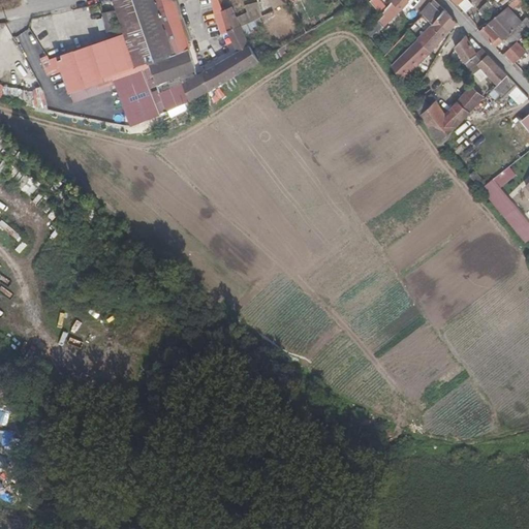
[(180,10),(176,0),(113,0),(117,10),(101,14),(107,33),(123,29),(124,34),(137,71),(150,67),(166,113),(211,89),(258,61),(259,60),(250,47),(244,34),(241,28),(228,33),(221,11),(217,0),(209,0),(214,20),(222,43),(228,39),(230,43),(235,41),(240,51),(198,75),(194,64),(187,43),(191,41),(180,10)]
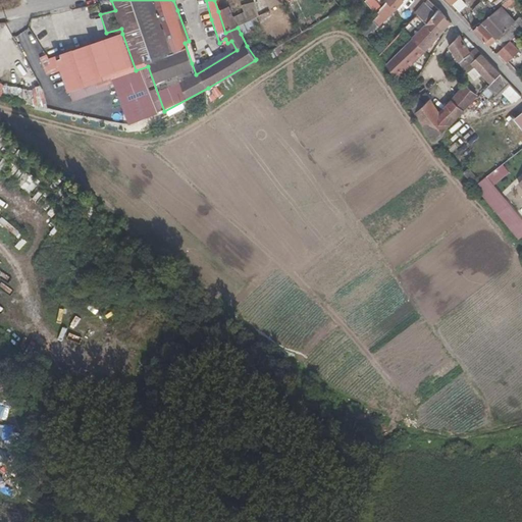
[(264,0),(254,0),(255,2),(257,8),(263,6),(266,5),(264,0)]
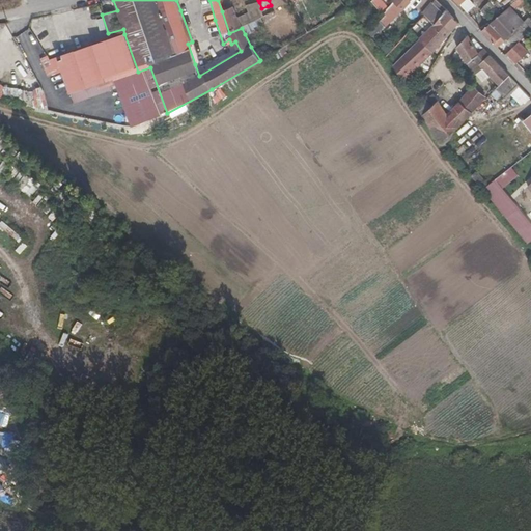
[(373,0),(371,2),(382,15),(383,15),(388,9),(379,0),(373,0)]
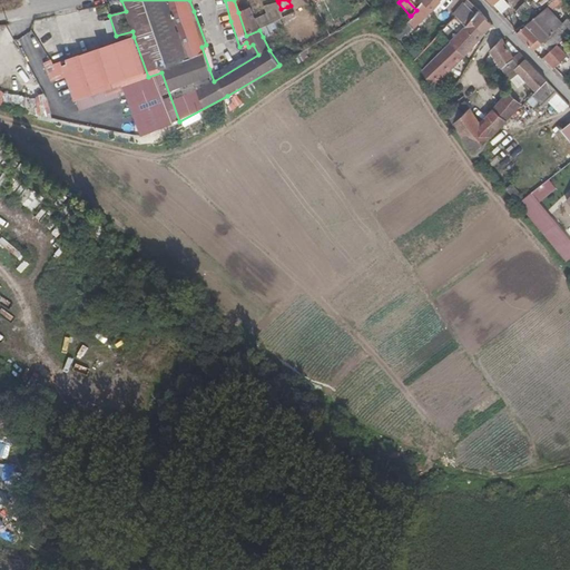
[(405,23),(413,31),(441,0),(424,0),(416,10),(411,16),(412,18),(405,23)]
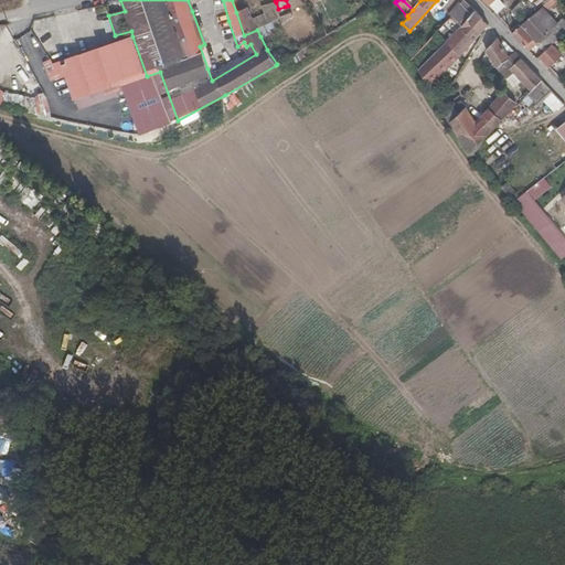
[(449,16),(450,17),(461,27),(466,21),(475,11),(465,0),(449,16)]
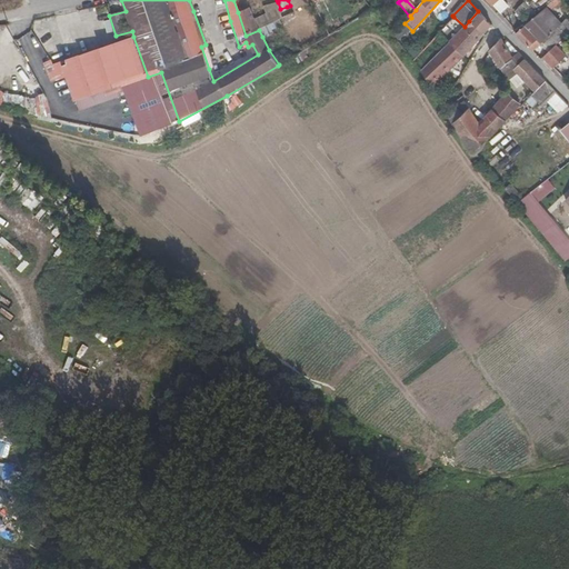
[(500,15),(509,6),(506,2),(503,0),(499,0),(493,7),(500,15)]
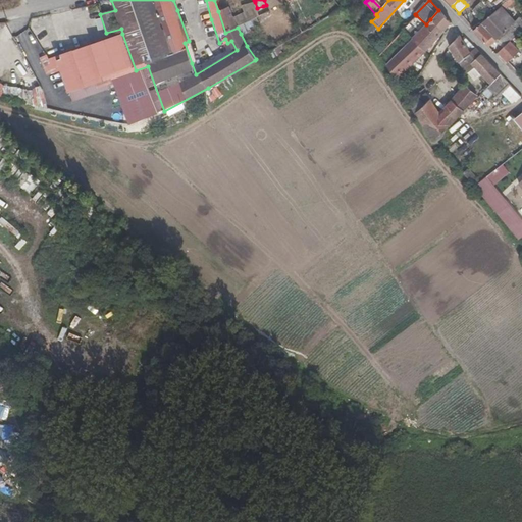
[(520,16),(518,15),(521,10),(521,2),(520,2),(517,0),(508,0),(500,7),(515,21),(520,16)]
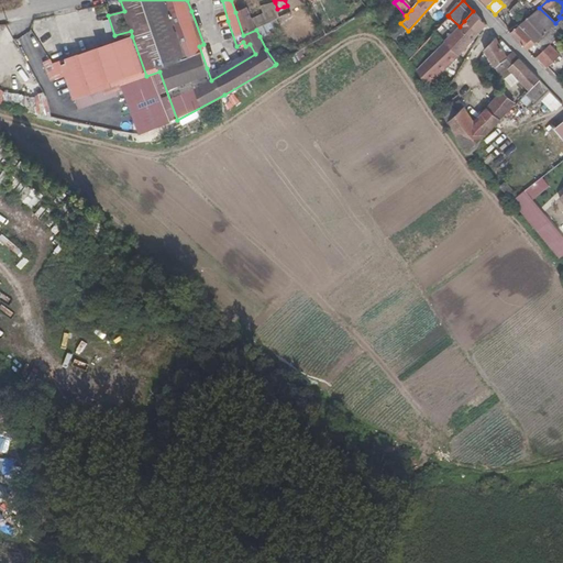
[(512,17),(515,14),(522,22),(532,13),(519,1),(508,12),(512,17)]
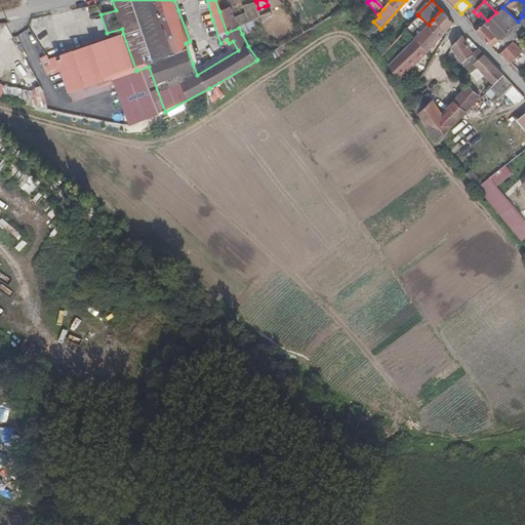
[(234,16),(231,7),(219,11),(227,33),(239,28),(250,22),(270,12),(269,9),(266,10),(265,6),(258,8),(256,2),(242,5),(245,12),(234,16)]
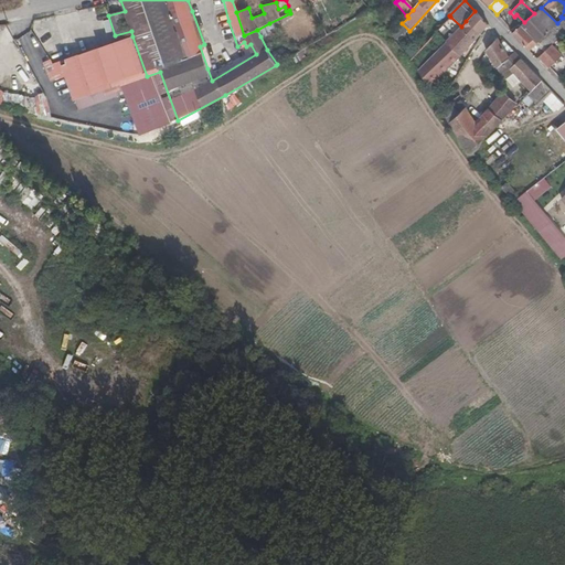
[(510,34),(524,49),(530,51),(545,36),(552,44),(564,33),(564,20),(563,18),(557,23),(541,8),(534,13),(524,22),(510,34)]
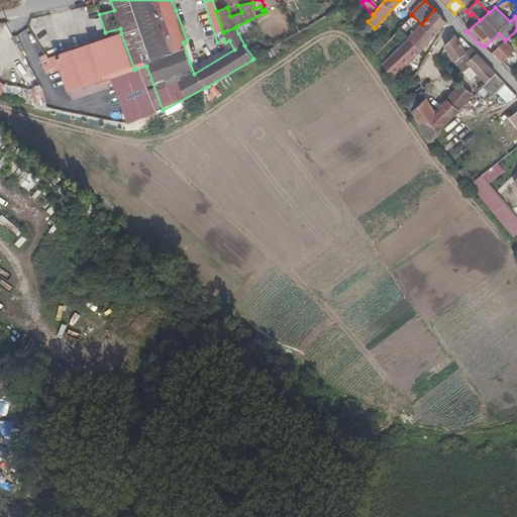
[(439,31),(446,24),(446,23),(434,10),(426,19),(439,31)]
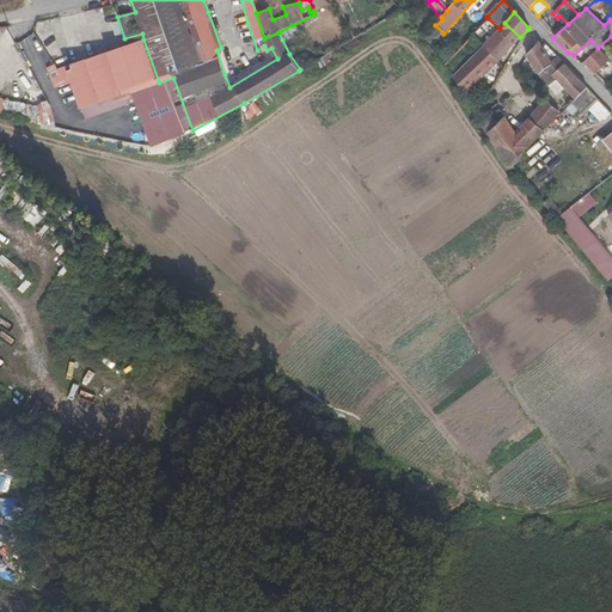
[(505,23),(500,29),(483,46),(499,61),(520,37),(505,23)]
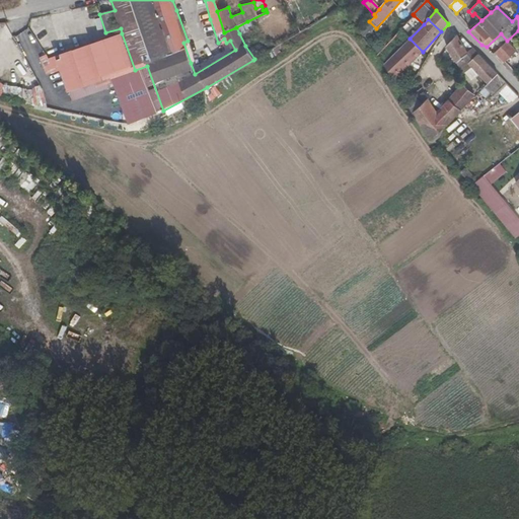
[(239,33),(250,28),(247,21),(236,27),(239,33)]
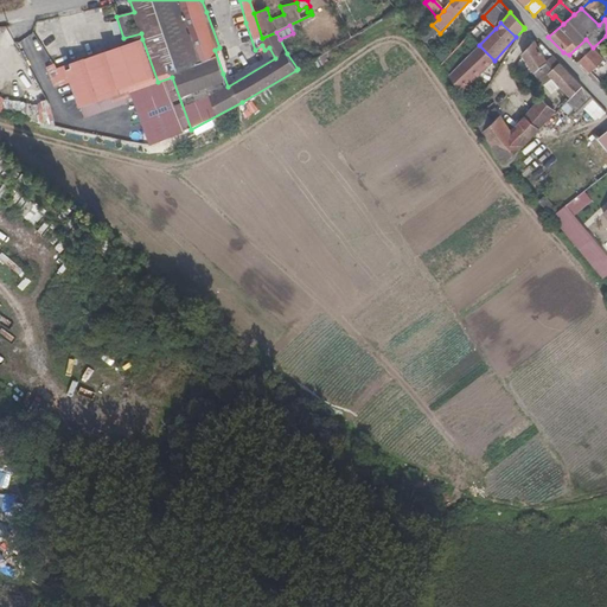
[(427,44),(438,31),(433,26),(422,39),(427,44)]
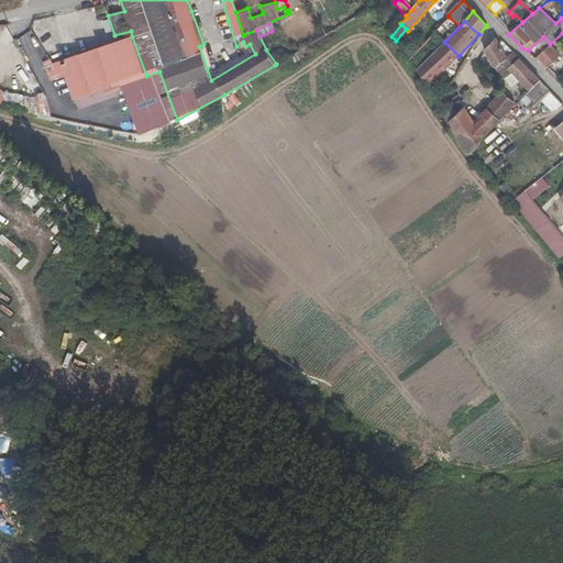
[(59,62),(73,100),(122,84),(146,76),(132,36),(59,62)]
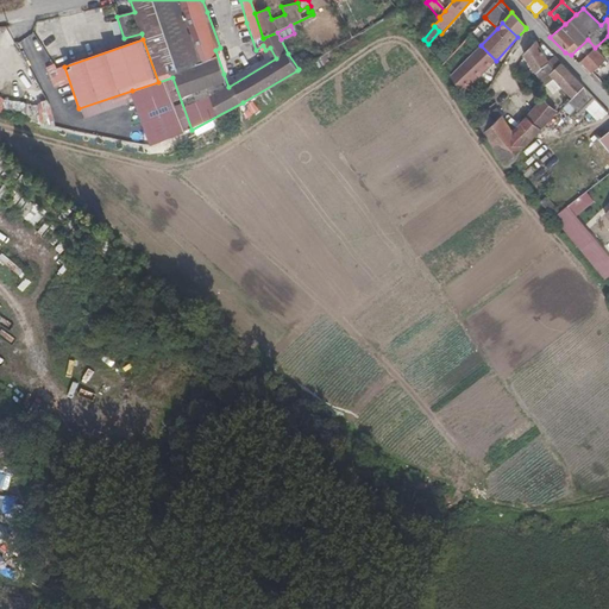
[(588,39),(571,55),(579,63),(581,62),(595,48),(588,39)]
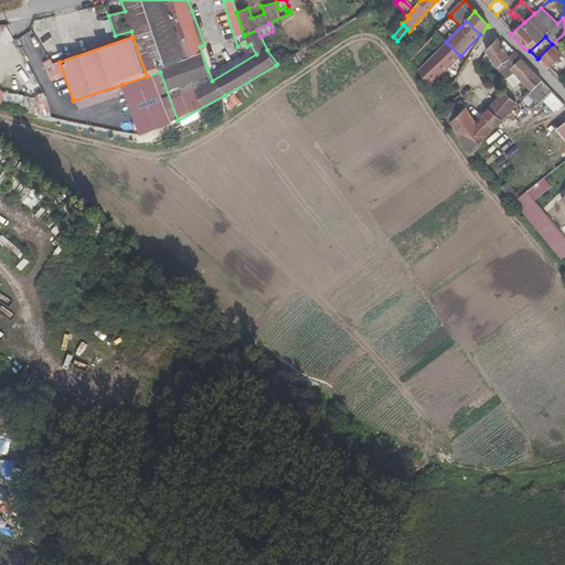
[(513,74),(518,78),(531,92),(541,81),(505,43),(502,45),(500,43),(497,39),(491,45),(492,46),(484,52),(486,53),(504,82),(513,74)]
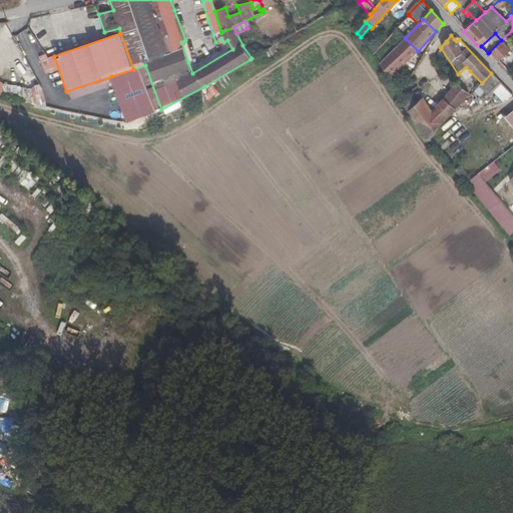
[(396,72),(405,64),(418,51),(405,38),(379,64),(388,77),(396,72)]
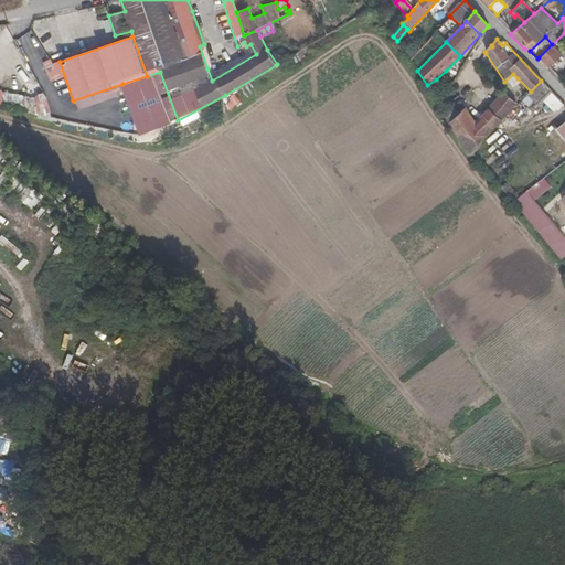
[(246,46),(208,68),(212,81),(256,54),(251,44),(246,46)]
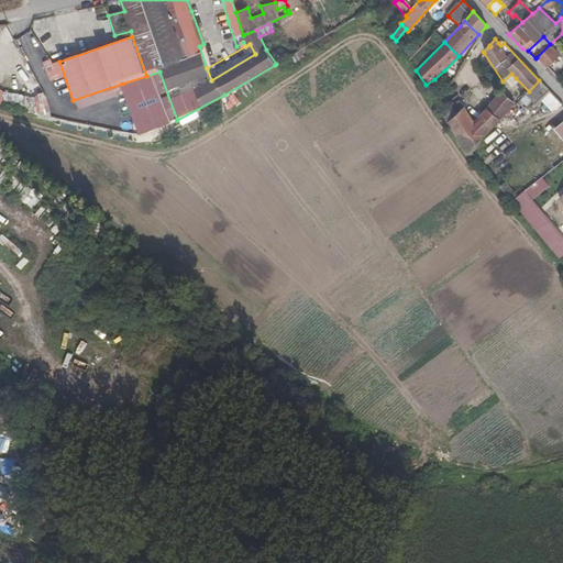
[(412,44),(403,54),(408,62),(418,50),(412,44)]
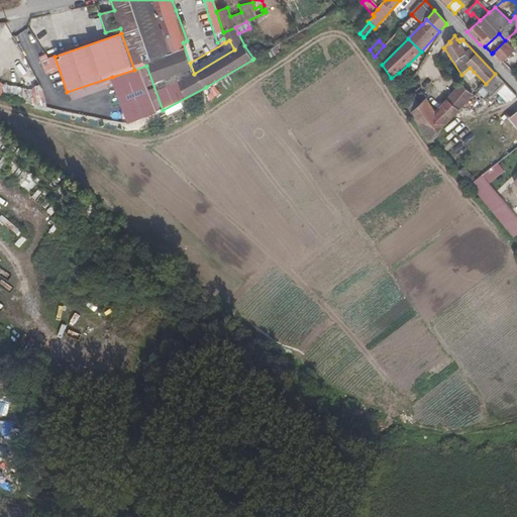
[(514,50),(505,40),(493,53),(502,63),(514,50)]
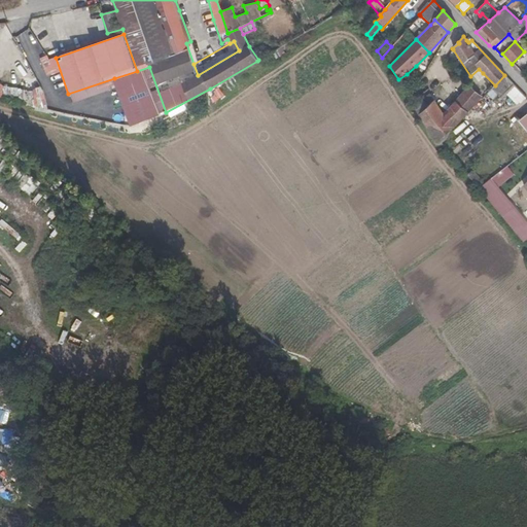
[(285,54),(281,47),(267,56),(271,63),(285,54)]
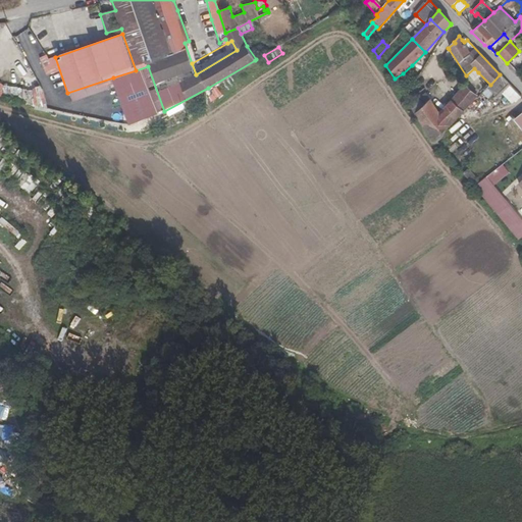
[(113,77),(129,125),(164,111),(148,66),(136,70),(113,77)]
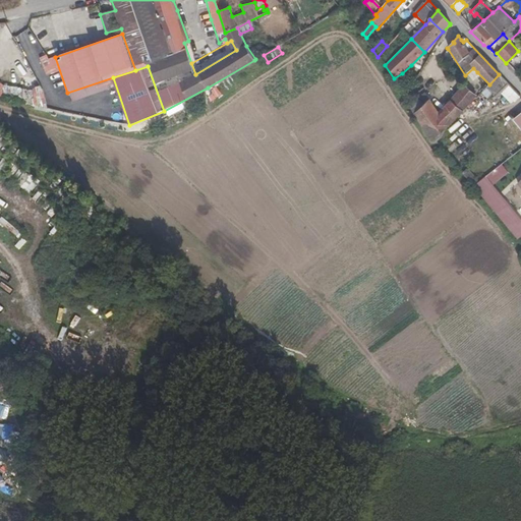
[(468,79),(469,80),(477,72),(473,68),(465,75),(468,79)]
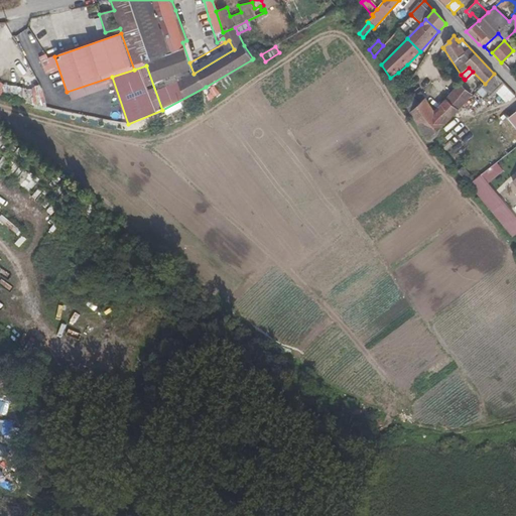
[(494,74),(485,84),(476,92),(483,98),(487,94),(492,98),(504,85),(494,74)]
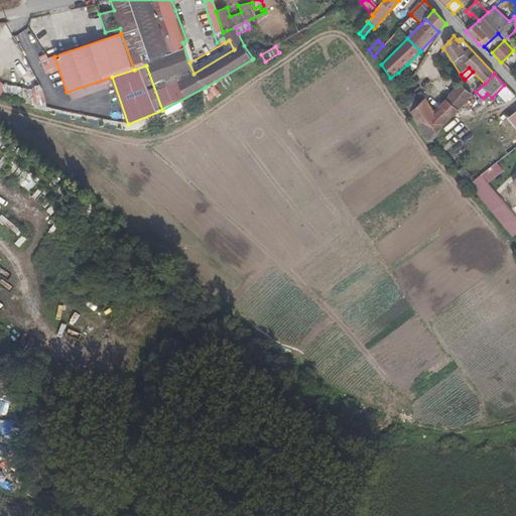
[(418,104),(409,113),(430,139),(473,96),(459,84),(434,112),(423,99),(418,104)]
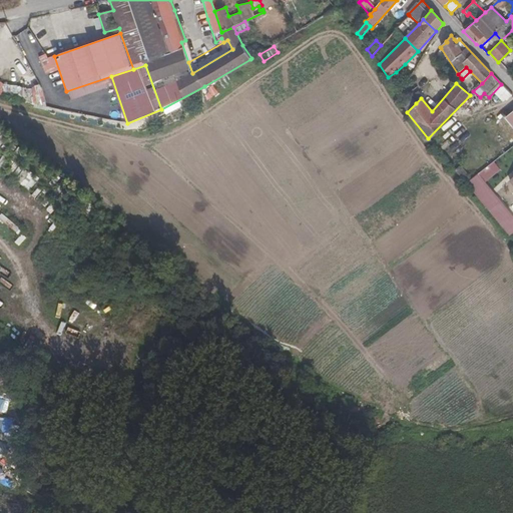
[(421,98),(416,92),(410,96),(416,103),(421,98)]
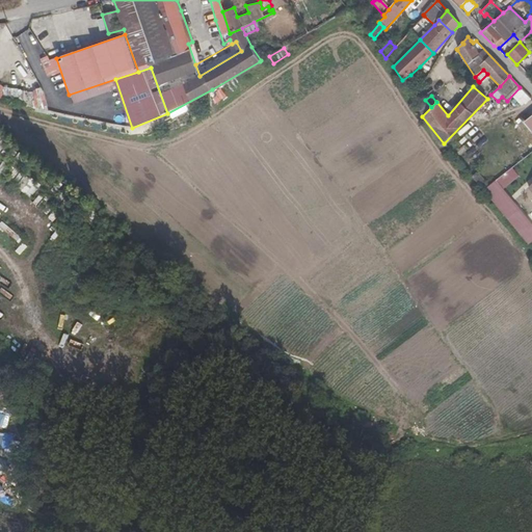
[(419,105),(416,107),(422,116),(431,107),(425,100),(419,105)]
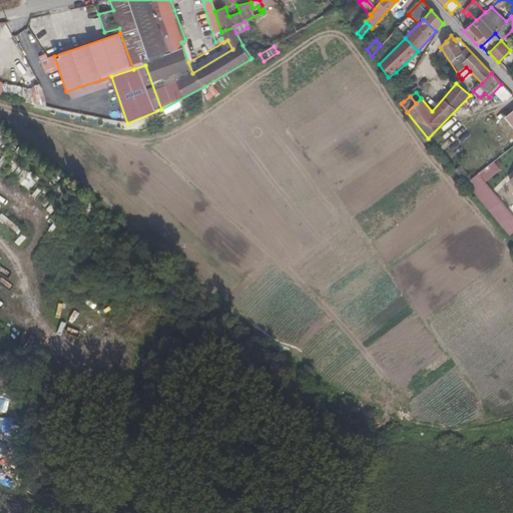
[(492,163),(472,179),(466,184),(492,215),(497,211),(494,207),(500,202),(483,181),(497,170),(492,163)]
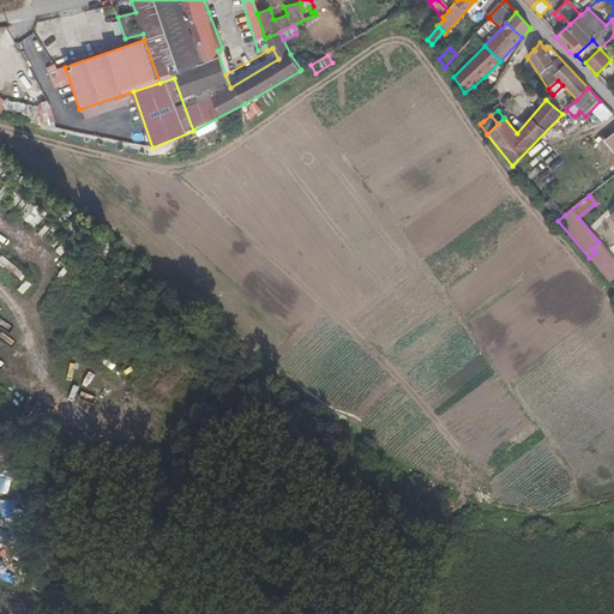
[(565,215),(552,199),(545,205),(558,221),(565,215)]
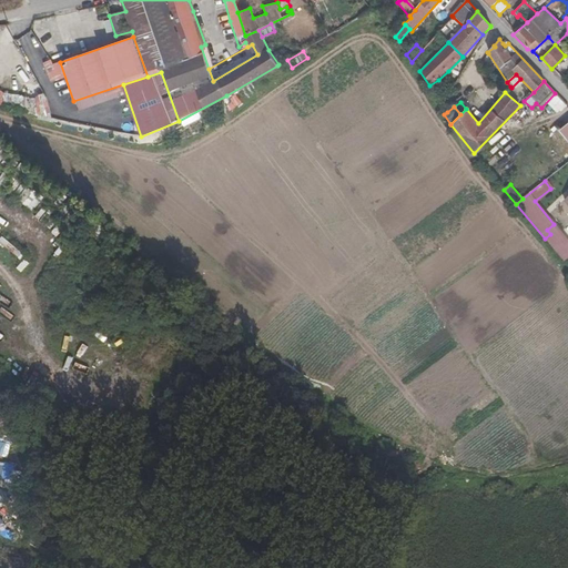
[(19,201),(36,210),(42,195),(27,188),(19,201)]
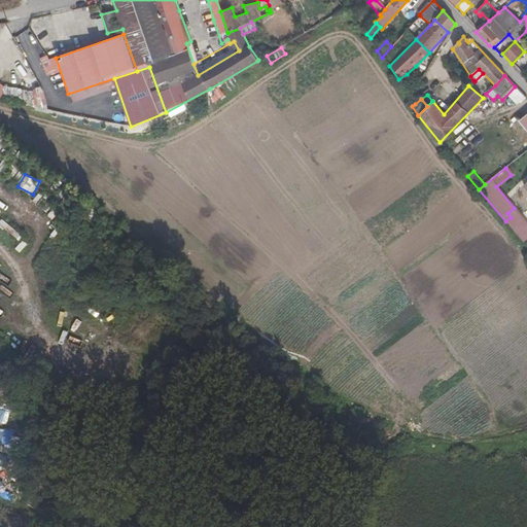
[(22,252),(27,243),(22,240),(16,249),(22,252)]
